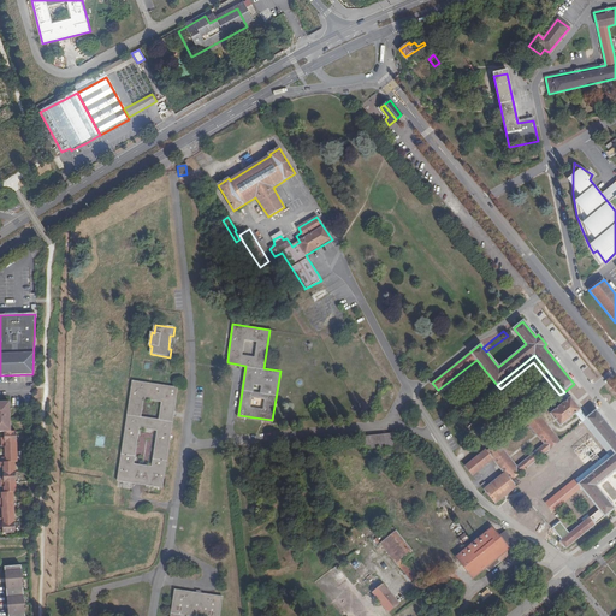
[(167,462),(164,462),(167,442),(171,442),(173,424),(170,422),(173,404),(176,406),(178,389),(134,381),(125,434),(129,436),(125,456),(123,456),(118,483),(164,489),(167,462)]
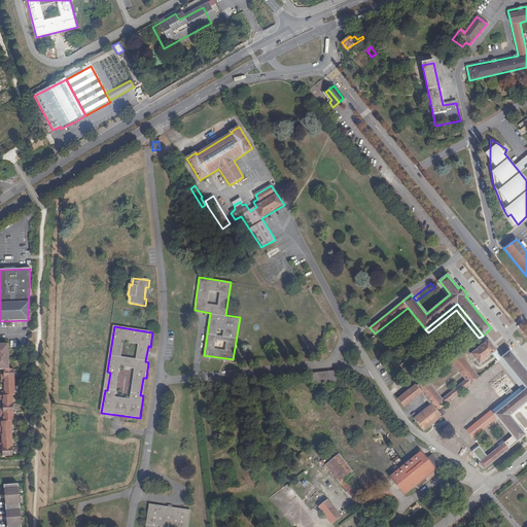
[(498,353),(484,335),(483,336),(479,338),(476,341),(479,345),(481,344),(482,346),(471,355),(480,364),(492,354),(494,356),(498,353)]
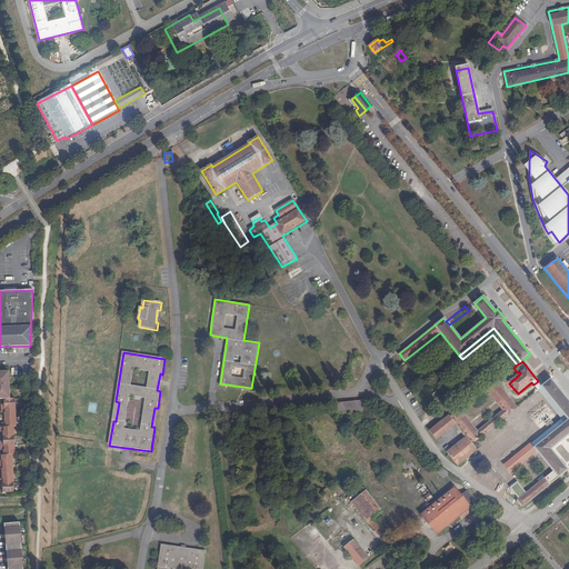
[(0,400),(3,400),(3,406),(1,406),(1,413),(3,413),(3,423),(1,425),(1,429),(0,428),(0,432),(2,432),(2,443),(0,442),(0,450),(0,451),(3,451),(3,457),(1,457),(1,462),(0,461),(0,470),(1,470),(2,480),(0,480),(0,488),(2,488),(2,493),(12,493),(12,457),(15,457),(13,428),(16,428),(15,400),(10,399),(9,373),(0,372),(0,400)]
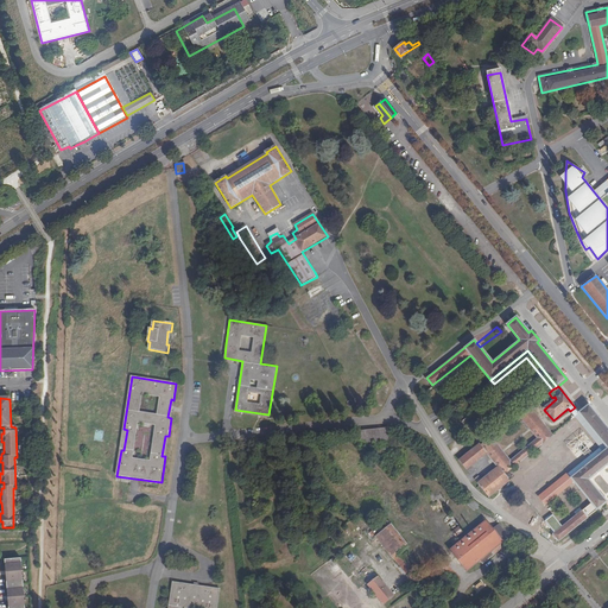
[(607,429),(588,405),(580,412),(578,412),(603,443),(607,448),(570,477),(574,481),(591,502),(559,529),(557,526),(551,531),(553,534),(552,536),(555,539),(556,538),(558,542),(607,502),(588,480),(607,463),(607,429)]
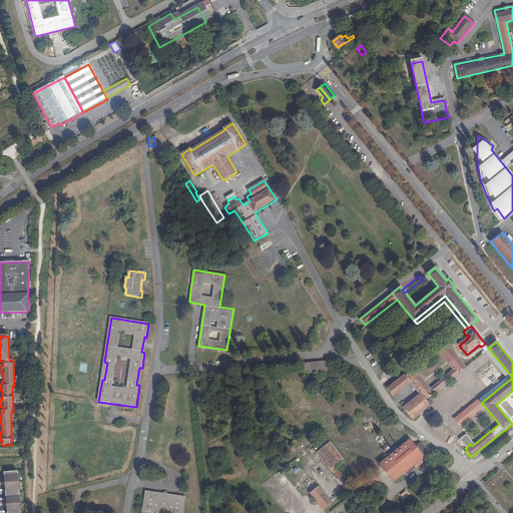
[(486,344),(485,344),(481,347),(482,349),(479,352),(481,354),(485,352),(488,348),(489,348),(486,344)]
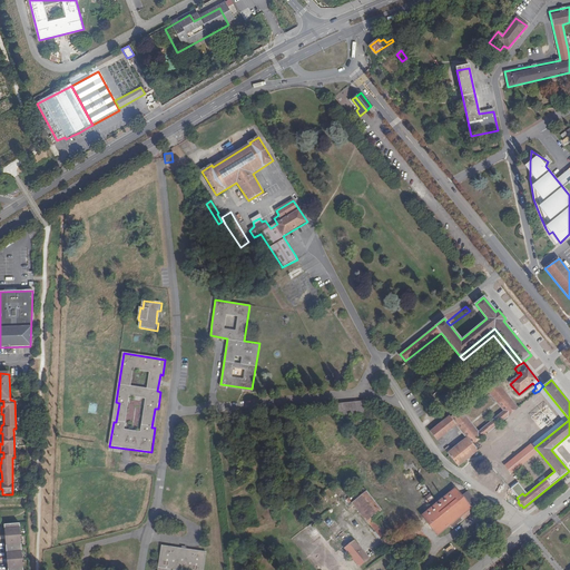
[(473,444),(478,441),(517,409),(498,383),(488,391),(504,411),(478,432),(461,412),(452,420),(449,415),(431,431),(438,439),(441,443),(444,441),(441,436),(457,424),(467,438),(473,444)]
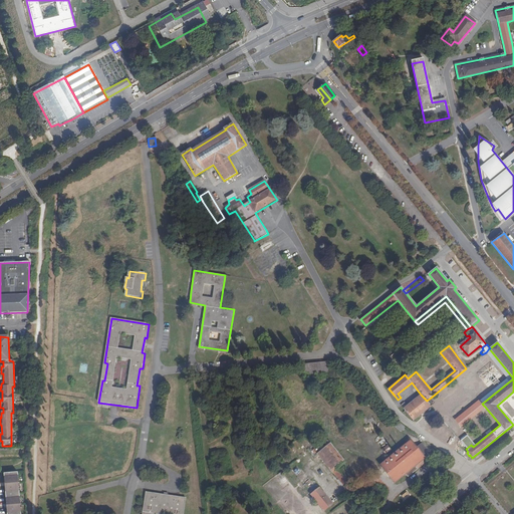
[(384,348),(391,357),(395,354),(388,346),(384,348)]
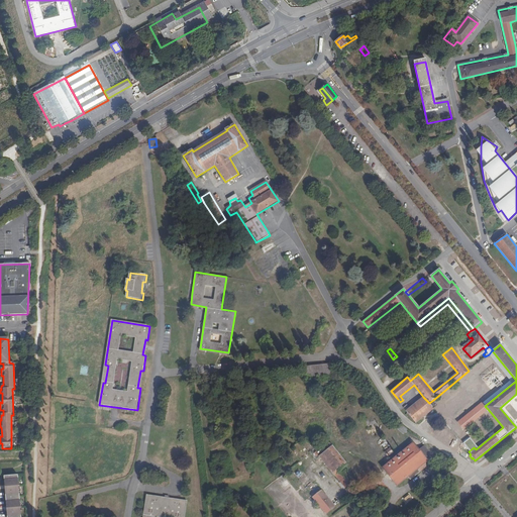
[(513,377),(492,350),(489,354),(493,359),(510,381),(513,377)]
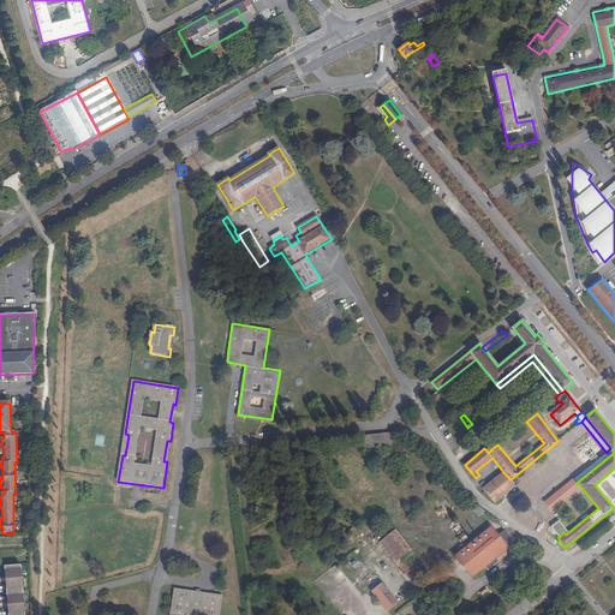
[(359,449),(396,446),(396,433),(358,436),(359,449)]
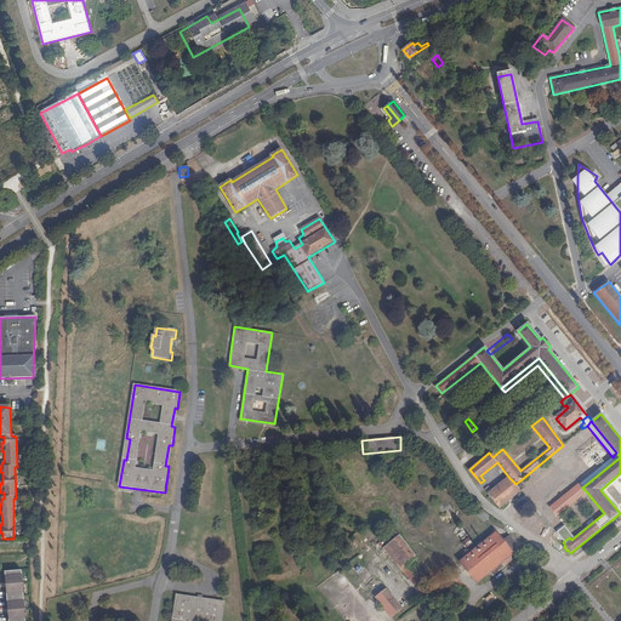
[(559,512),(586,491),(582,488),(620,457),(616,453),(613,457),(579,483),(577,482),(552,502),(559,512)]
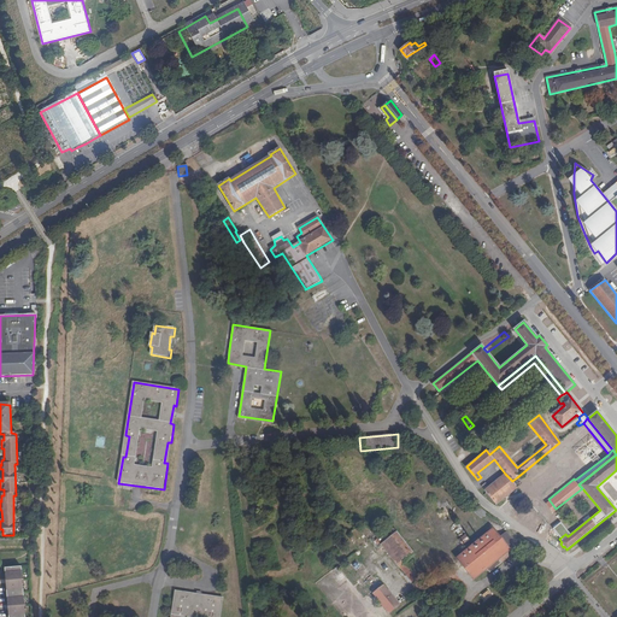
[(522,483),(517,477),(512,481),(505,474),(488,487),(489,488),(486,492),(497,504),(522,483)]
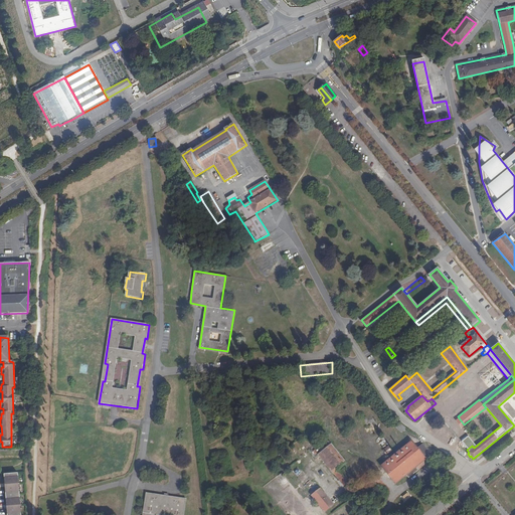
[(452,433),(455,430),(446,419),(443,421),(452,433)]
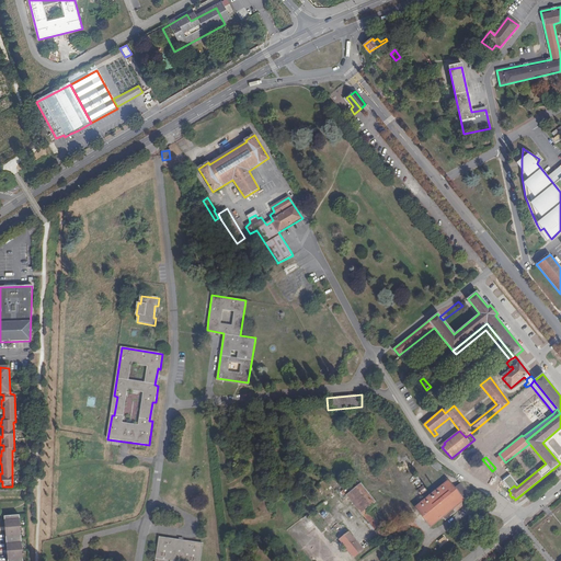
[(432,465),(438,470),(443,467),(435,460),(432,465)]
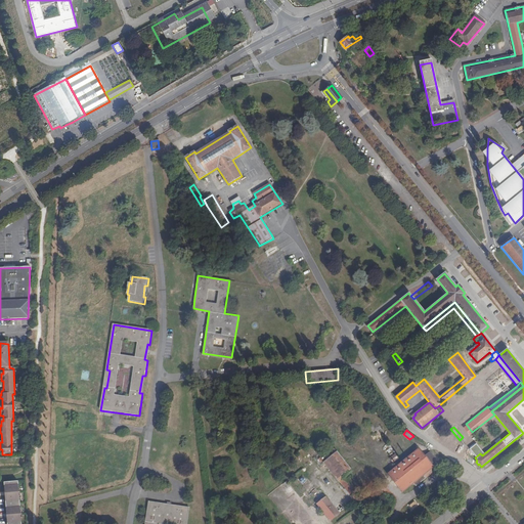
[(335,449),(332,445),(322,452),(325,456),(325,455),(335,449)]
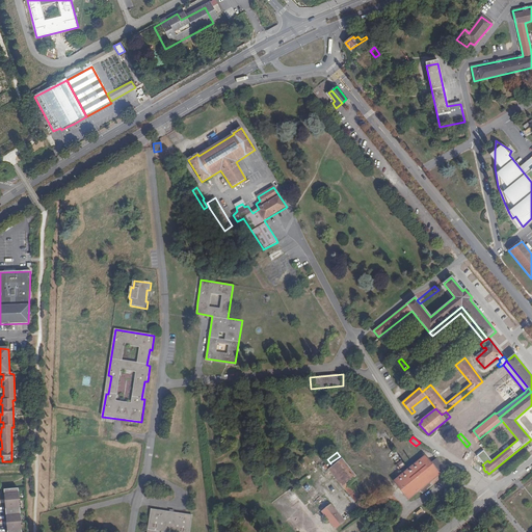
[(314,460),(319,467),(323,463),(318,457),(316,455),(313,458),(314,460)]
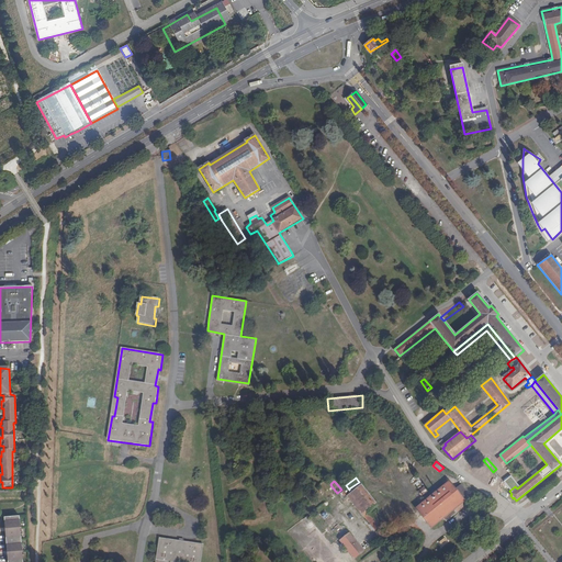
[(368,512),(377,505),(359,482),(349,489),(352,492),(368,512)]
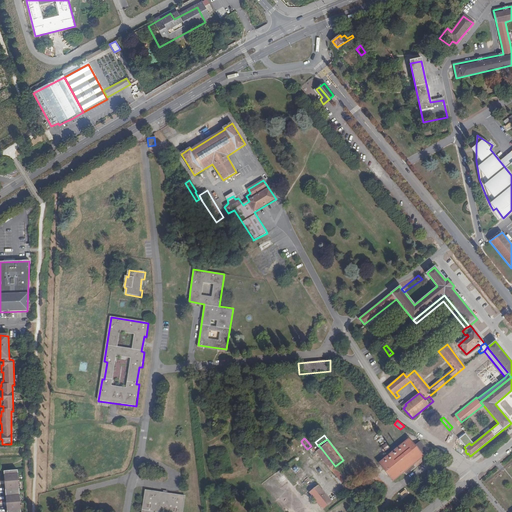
[(385,458),(399,476),(404,472),(414,464),(416,467),(431,455),(420,441),(415,445),(409,439),(385,458)]
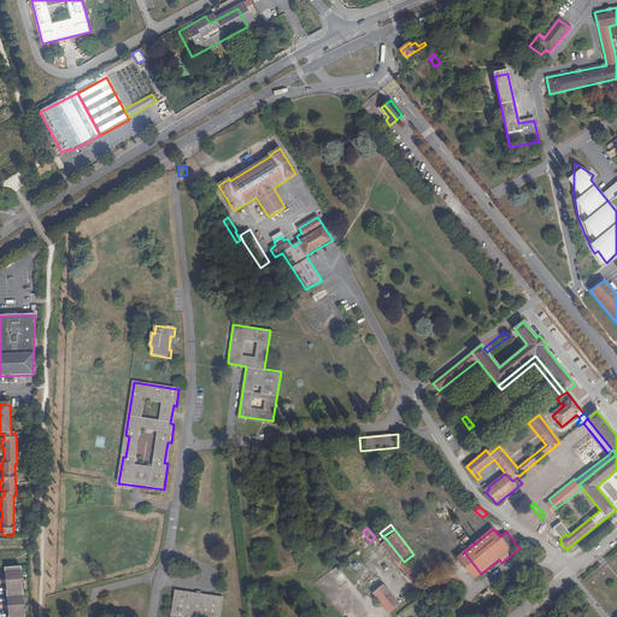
[(459,540),(463,545),(469,539),(465,534),(459,540)]
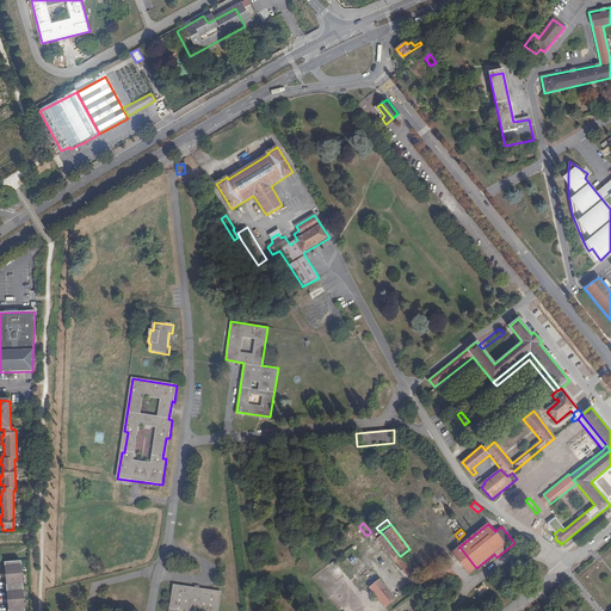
[(403,560),(400,556),(383,535),(381,537),(378,539),(409,578),(415,573),(408,565),(411,561),(407,556),(403,560)]
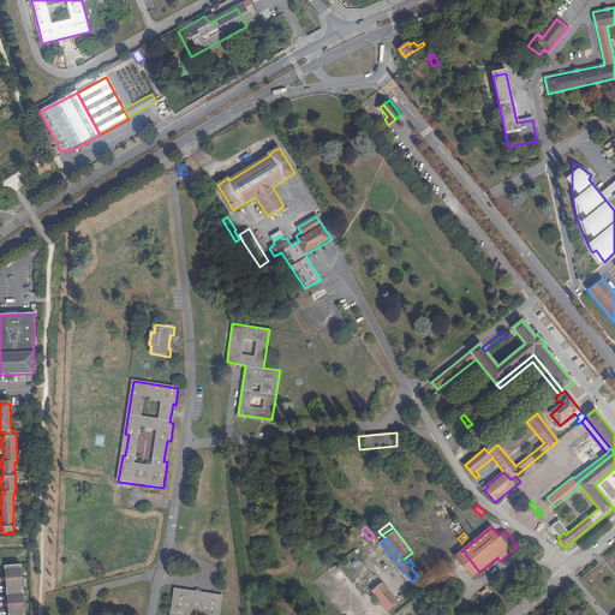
[(472,577),(479,572),(463,550),(455,557),(472,577)]
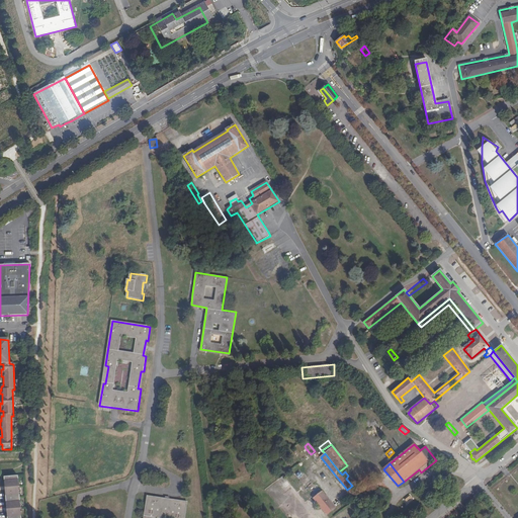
[(419,469),(409,478),(412,481),(421,472),(419,469)]
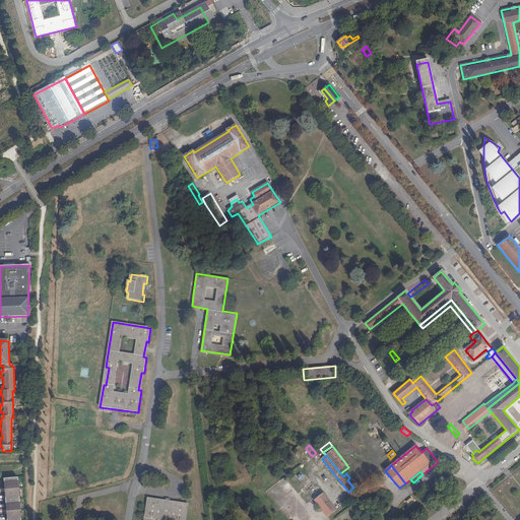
[(279,480),(283,485),(287,482),(283,476),(279,480)]
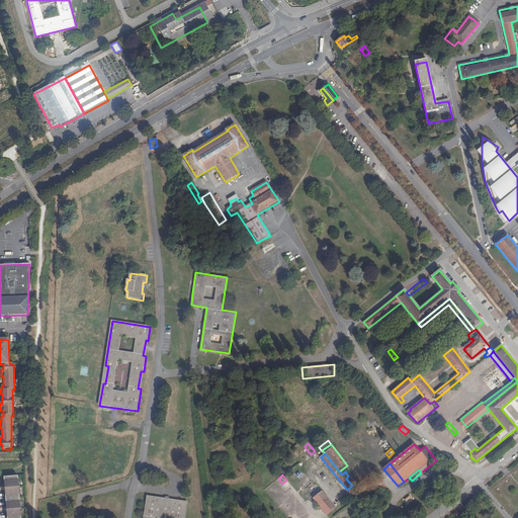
[(18,478),(4,479),(5,489),(7,517),(20,517),(21,513),(19,513),(18,506),(20,506),(19,492),(17,492),(17,485),(18,485),(18,478)]
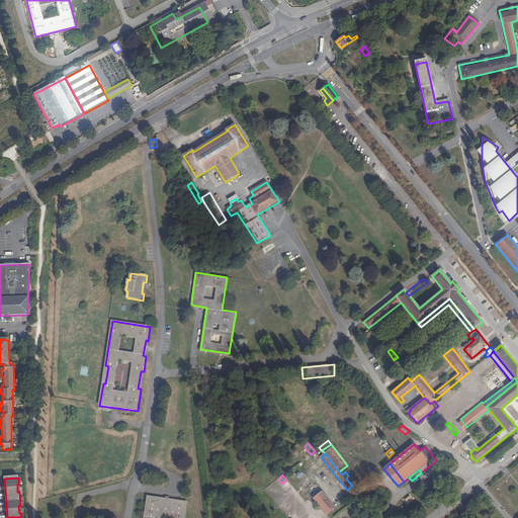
[(314,498),(327,514),(335,507),(323,491),(314,498)]
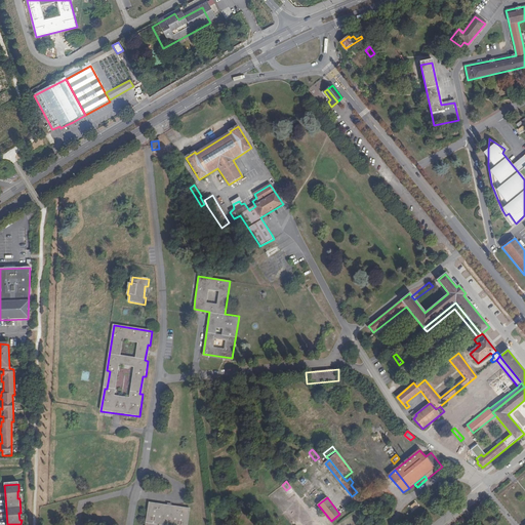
[(415,502),(409,507),(413,512),(419,507),(415,502)]
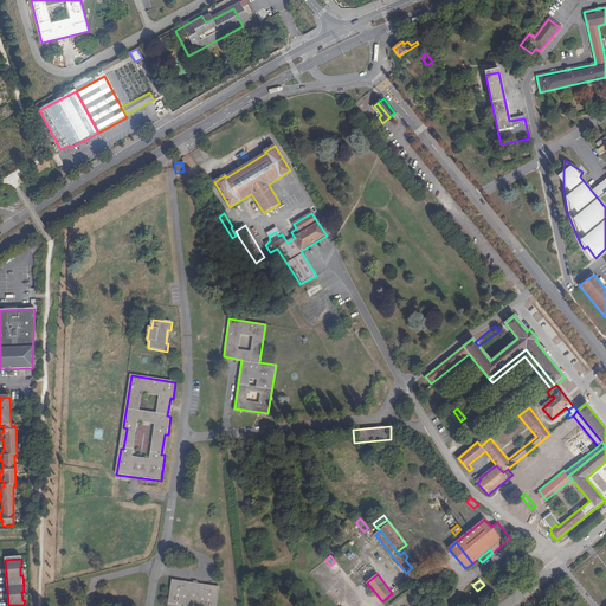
[(217,605),(220,588),(207,587),(206,592),(185,590),(186,584),(173,582),(168,605),(217,605)]
